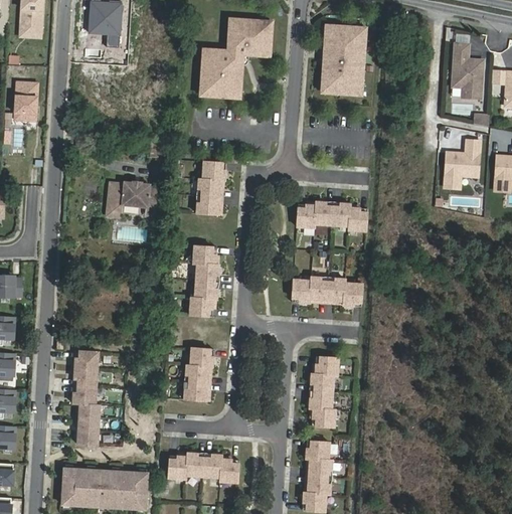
[(22,0),(20,38),(40,39),(42,0),(22,0)]
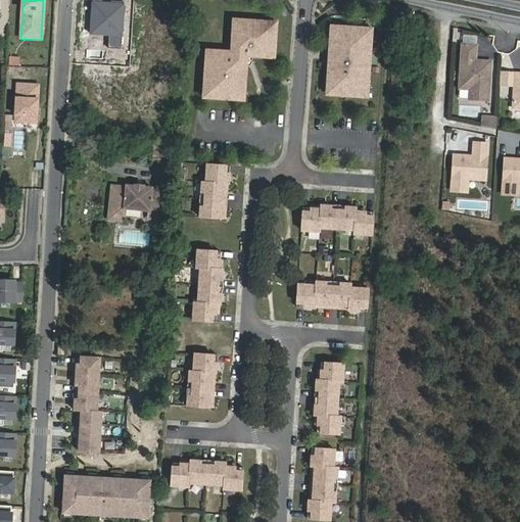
[(270,21),(237,18),(236,26),(233,26),(231,43),(235,43),(235,51),(209,49),(209,56),(205,56),(202,90),(206,90),(206,97),(240,100),(241,93),(244,93),(246,66),(243,66),(244,52),(252,53),(252,56),(267,57),(268,53),(275,54),(277,26),(270,25),(270,21)]
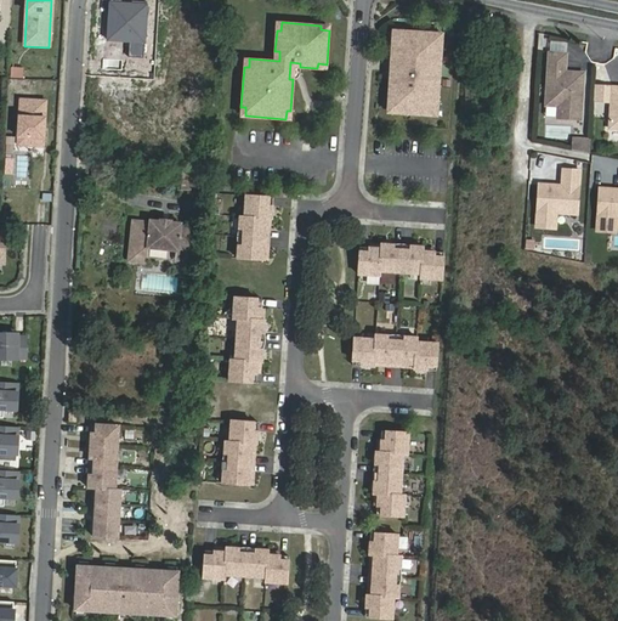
[(438,33),(397,29),(397,38),(392,38),(391,58),(396,58),(395,71),(390,71),(389,103),(392,103),(392,112),(432,116),(434,107),(437,107),(440,74),(435,73),(436,62),(441,62),(442,41),(437,41),(438,33)]
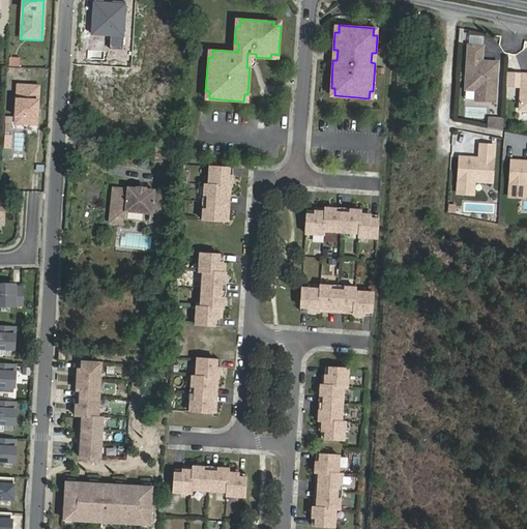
[(485,46),(471,45),(468,83),(475,84),(478,88),(478,99),(497,100),(500,61),(480,60),(480,55),(485,55),(485,46)]
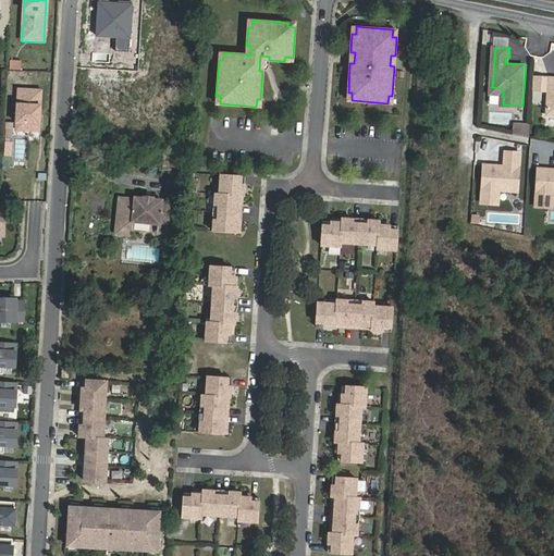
[(551,76),(536,75),(534,86),(551,87),(551,76)]
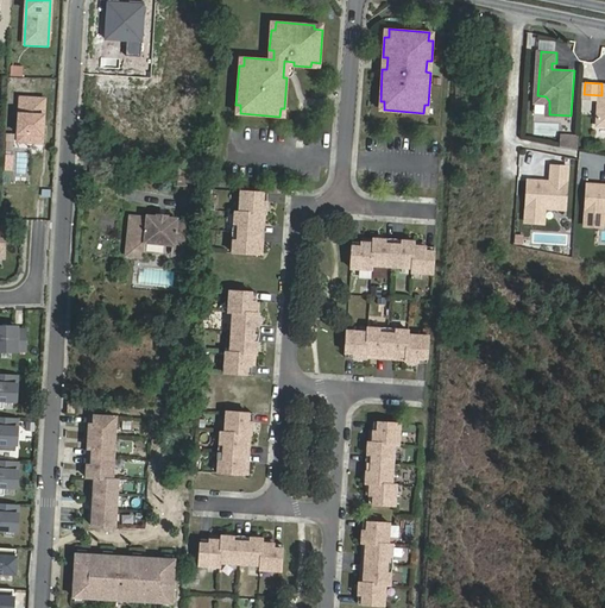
[(42,100),(17,99),(14,136),(26,137),(26,144),(39,145),(42,100)]
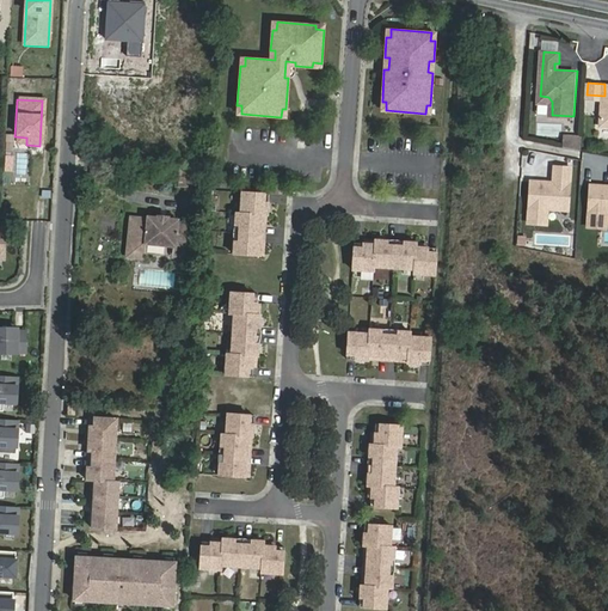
[(584,136),(567,136),(566,147),(583,151),(584,136)]
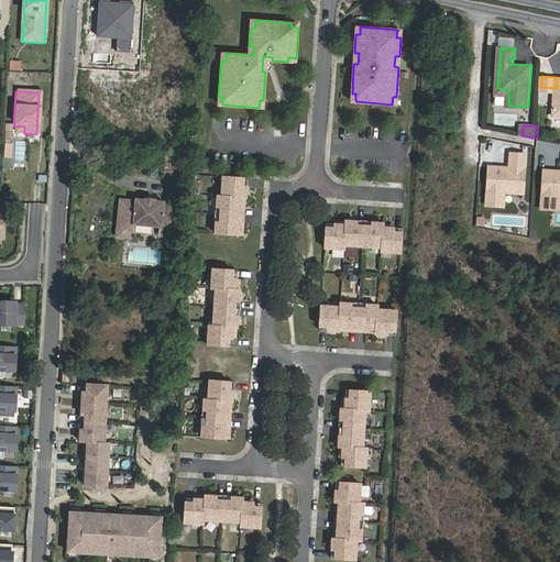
[(517,168),(491,167),(487,206),(505,207),(506,193),(525,194),(527,154),(512,154),(512,163),(517,164),(517,168)]
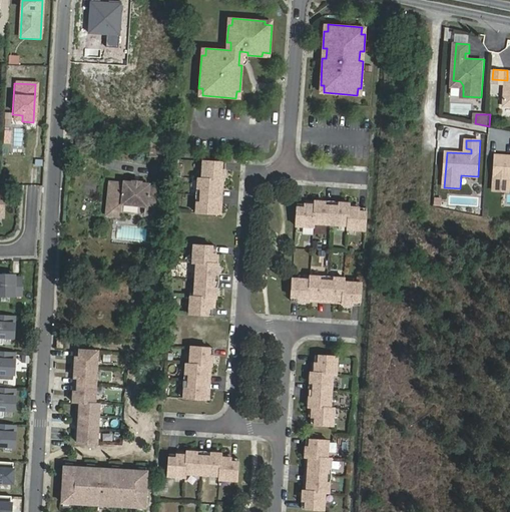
[(509,154),(497,154),(494,189),(509,190),(509,186),(509,154)]
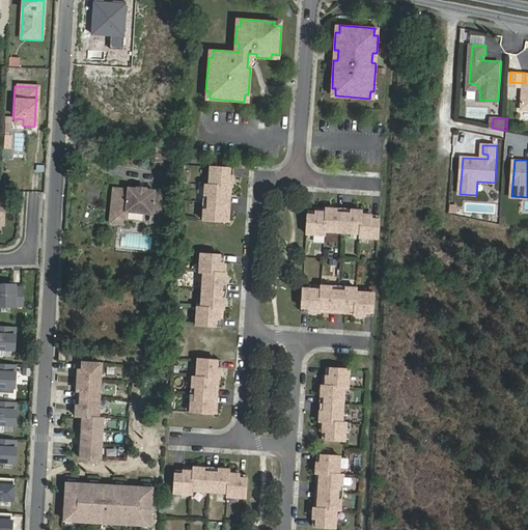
[(232,168),(209,166),(207,184),(203,184),(201,220),(224,221),(227,186),(231,187),(232,168)]
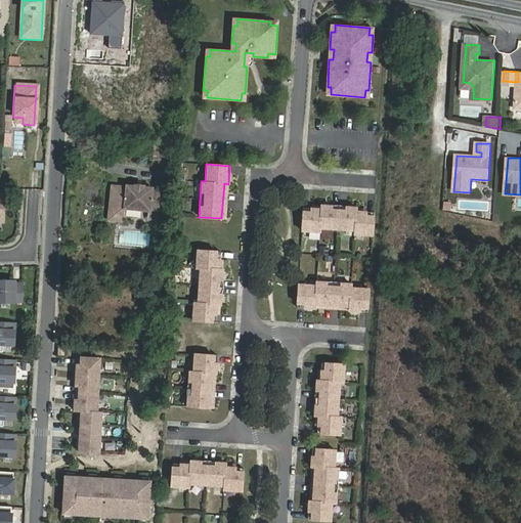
[(126,189),(114,188),(112,219),(124,219),(125,209),(147,210),(158,211),(159,191),(150,190),(150,188),(142,187),(142,186),(134,185),(134,187),(126,186),(126,189)]
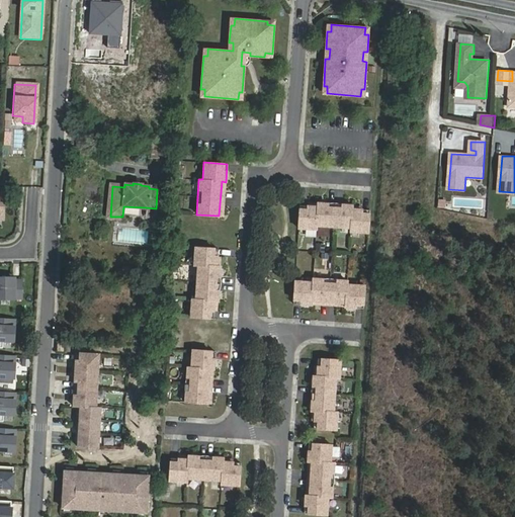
[(353,204),(318,202),(318,206),(301,205),(299,228),(317,229),(318,226),(351,228),(351,232),(369,233),(370,209),(353,208),(353,204)]
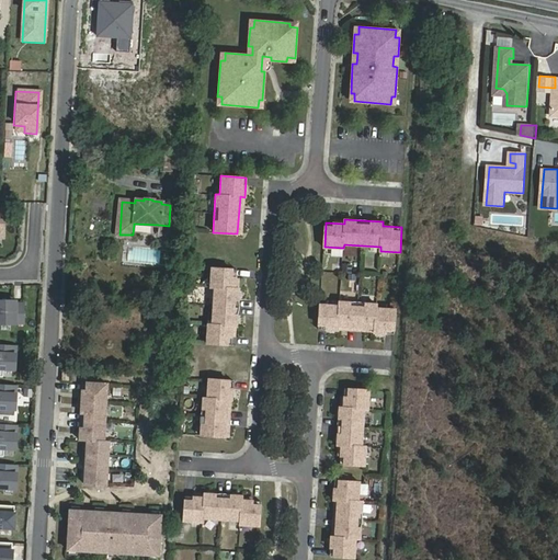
[(169,226),(158,225),(157,236),(168,237),(169,226)]
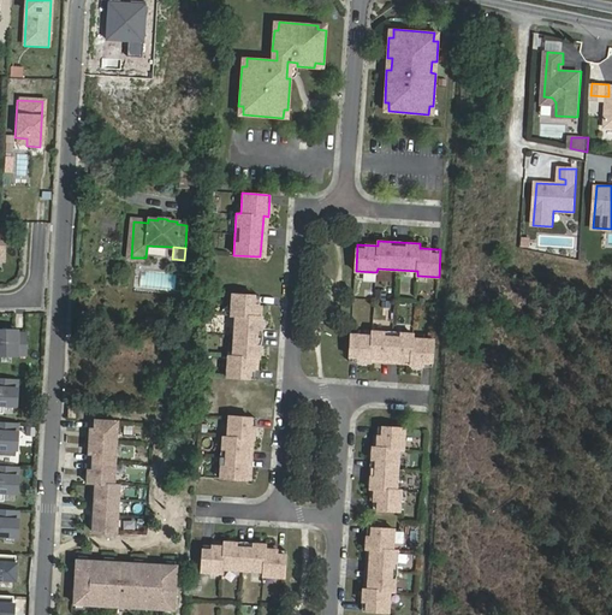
[(257,295),(231,294),(229,314),(233,315),(231,355),(226,355),(225,377),(251,378),(253,358),(257,359),(261,317),(256,315),(257,295)]
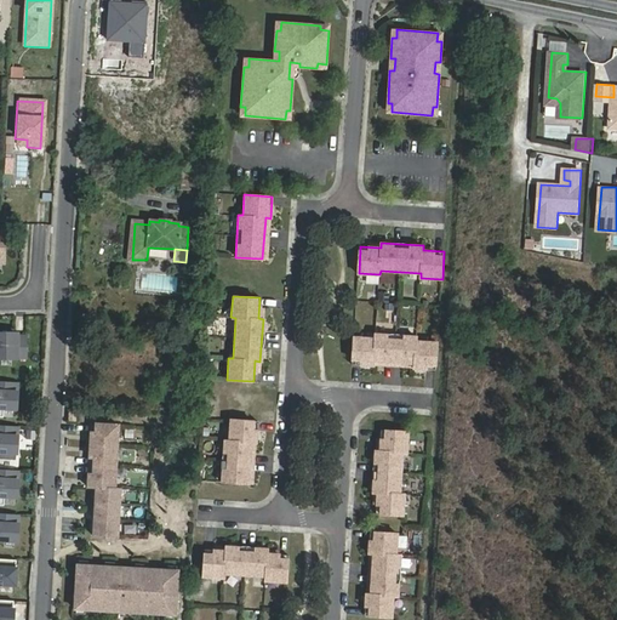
[(0,350),(20,351),(20,330),(10,330),(9,328),(0,328),(0,350)]
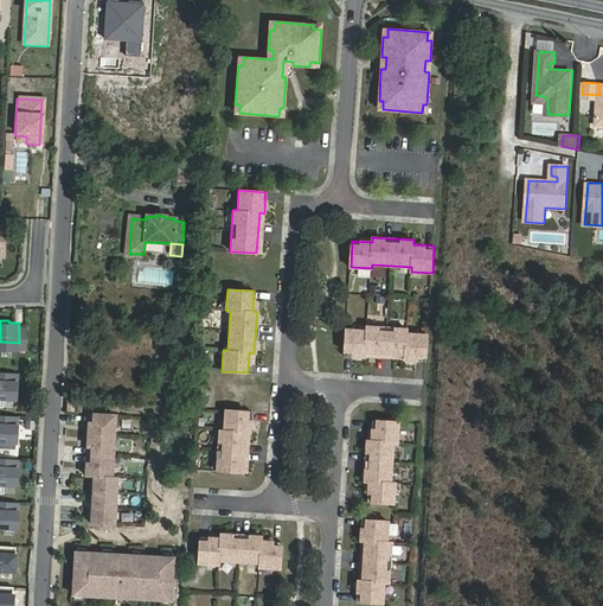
[(408,329),(367,326),(367,331),(346,329),(345,356),(366,357),(366,352),(405,355),(405,359),(427,361),(429,335),(408,333),(408,329)]
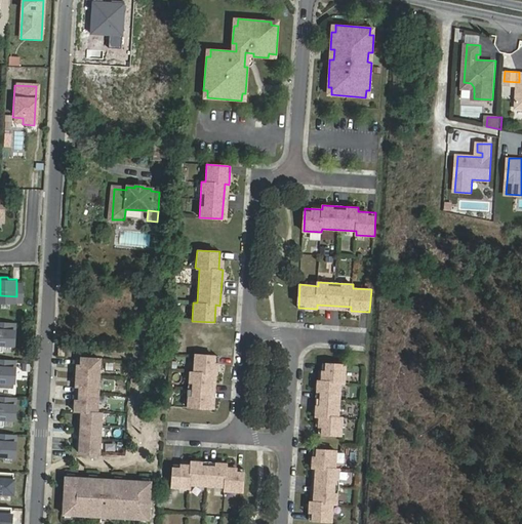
[(8,318),(0,317),(0,338),(8,338),(8,318)]
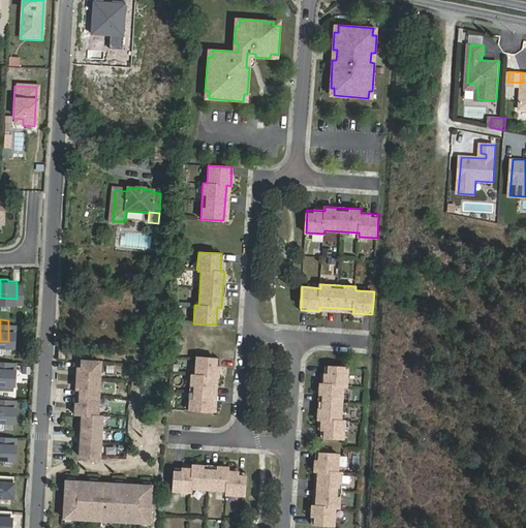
[(217,359),(194,356),(193,374),(189,374),(187,410),(210,411),(212,376),(216,377),(217,359)]
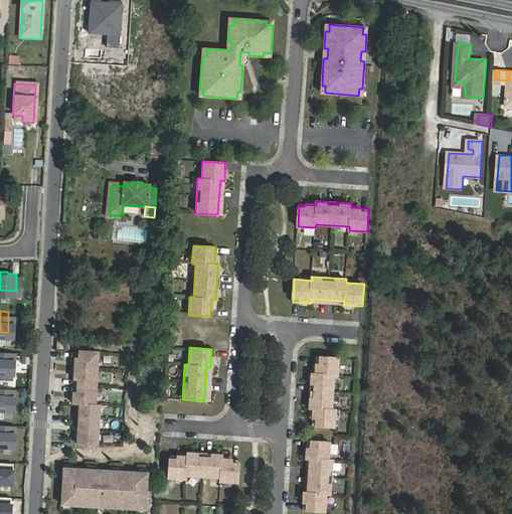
[(8,349),(0,348),(0,368),(8,369),(8,349)]
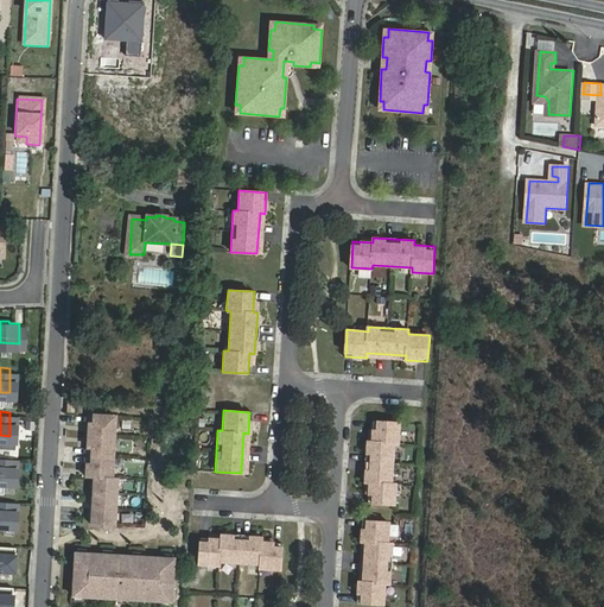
[(87,411),(84,474),(93,474),(90,522),(114,523),(116,476),(110,475),(114,413),(87,411)]
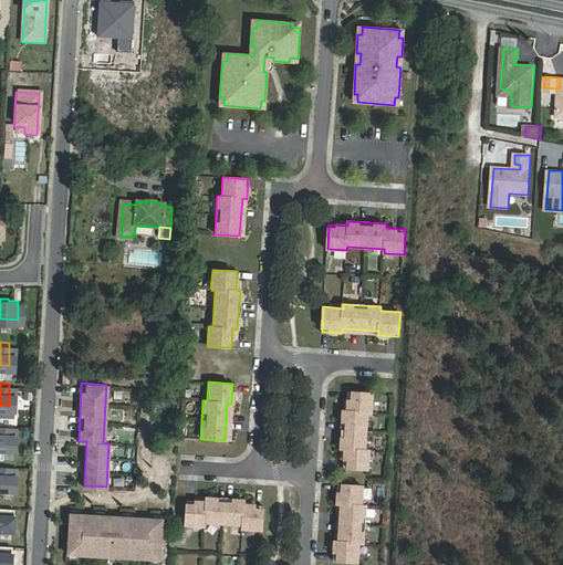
[(374,393),(350,391),(348,410),(344,410),(342,449),(345,449),(344,468),(369,470),(371,450),(366,450),(368,412),(373,412),(374,393)]
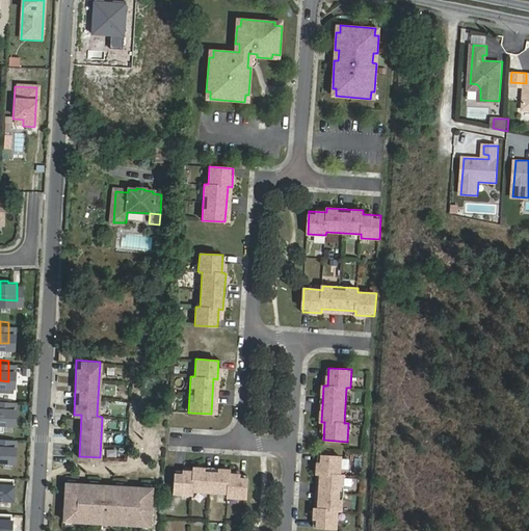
[(9,398),(0,397),(0,419),(8,419),(9,398)]
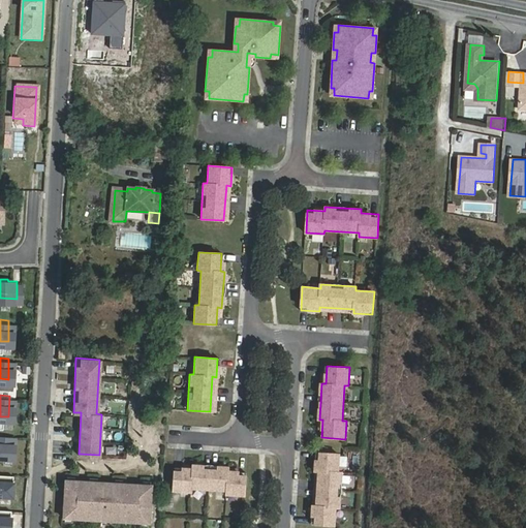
[(12,438),(0,437),(0,458),(11,459),(12,438)]
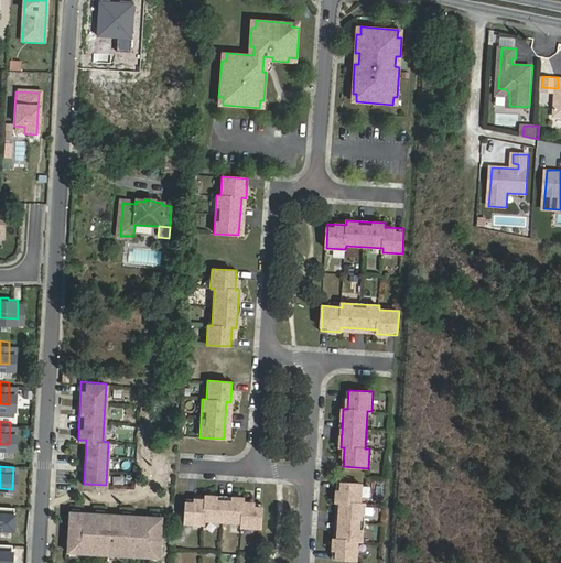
[(363,485),(337,484),(336,504),(341,504),(338,540),(334,540),(333,560),(357,561),(359,541),(363,541),(365,505),(360,505),(363,485)]
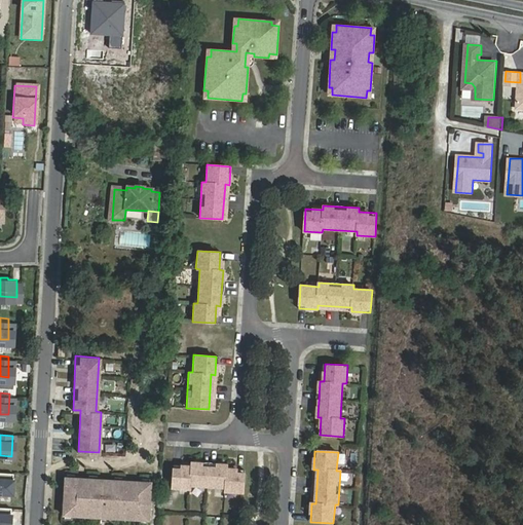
[(225,464),(189,461),(189,465),(172,464),(170,488),(188,489),(188,485),(223,487),(223,491),(240,492),(243,470),(225,467),(225,464)]
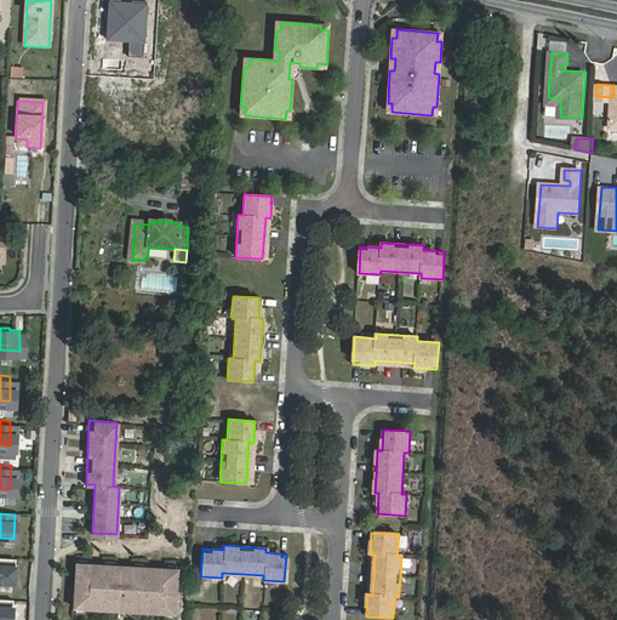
[(12,559),(0,557),(0,582),(11,584),(12,559)]
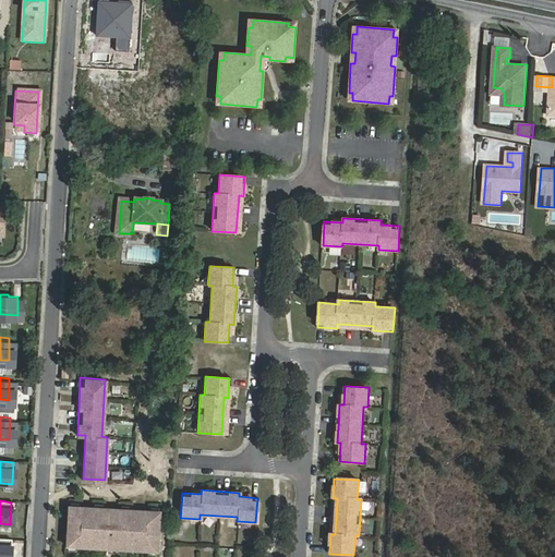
[(70,505),(68,505),(65,544),(68,545),(74,545),(89,546),(96,546),(105,547),(118,547),(128,548),(134,548),(147,549),(154,549),(156,549),(158,510),(156,510),(151,509),(128,508),(121,508),(100,507),(94,506),(76,506),(70,505)]
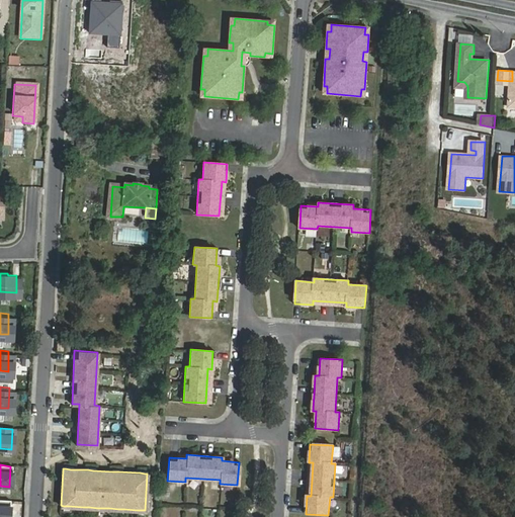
[(7,516),(8,500),(0,499),(0,516),(7,516)]
